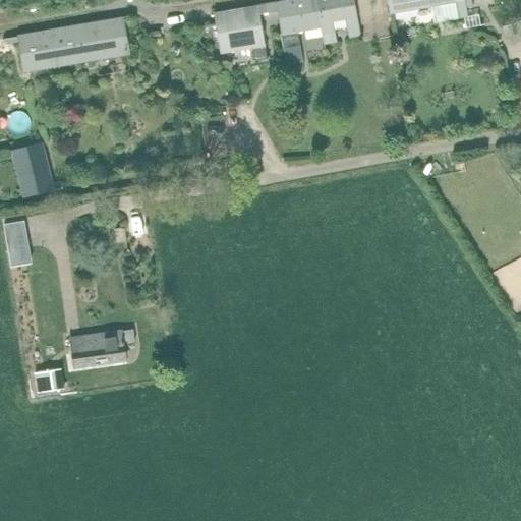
[(287,0),(279,2),(255,6),(255,7),(257,14),(259,14),(277,11),(281,35),(321,27),(322,36),(323,41),(335,39),(334,34),(333,22),(356,18),(354,9),(352,0),(287,0)]
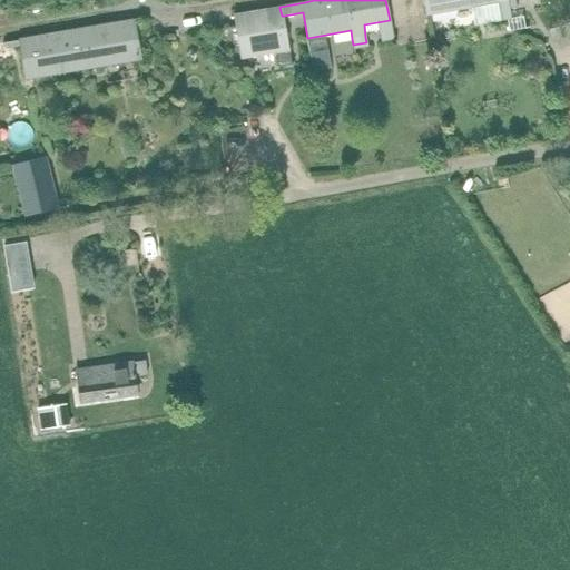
[(422,0),(424,7),(425,15),(472,7),(498,2),(500,19),(509,18),(505,0),(422,0)]
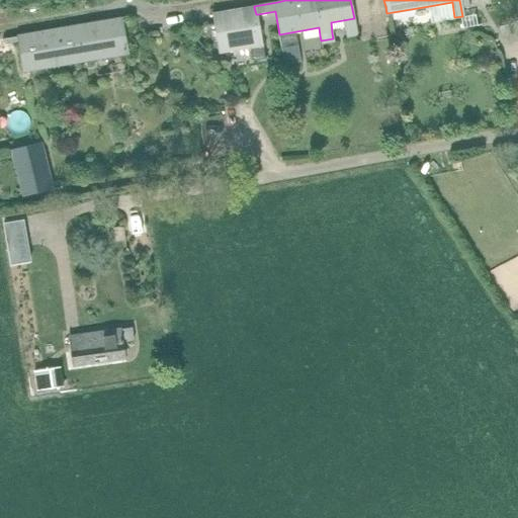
[(254,7),(212,14),(220,54),(251,48),(253,60),(265,58),(258,14),(256,14),(254,7)]
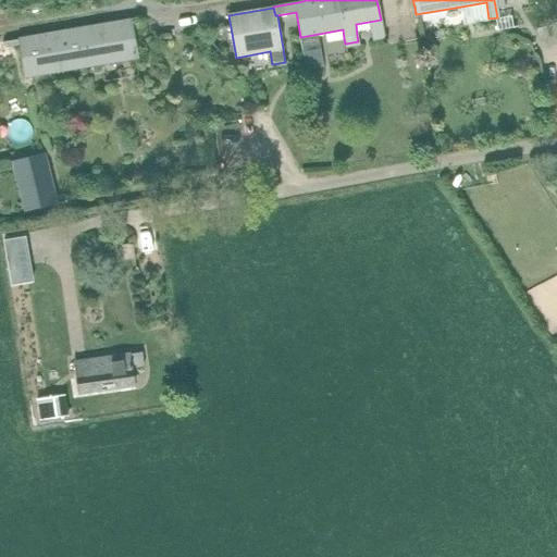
[(23,77),(137,58),(131,19),(17,38),(20,46),(17,46),(23,77)]
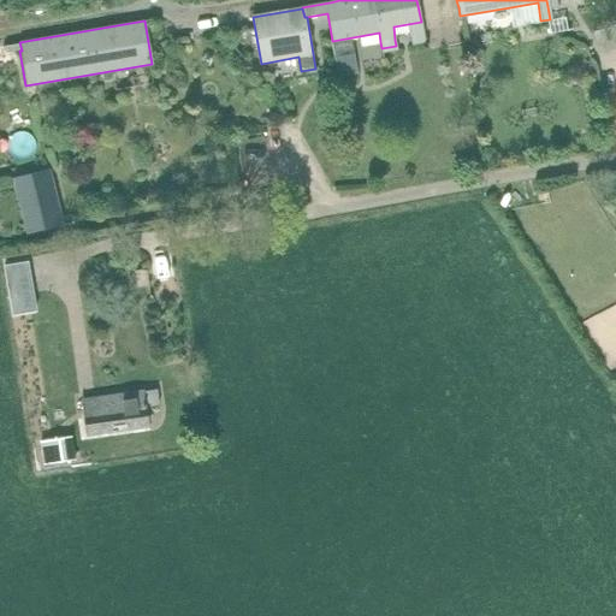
[(604,29),(593,33),(598,45),(609,42),(604,29)]
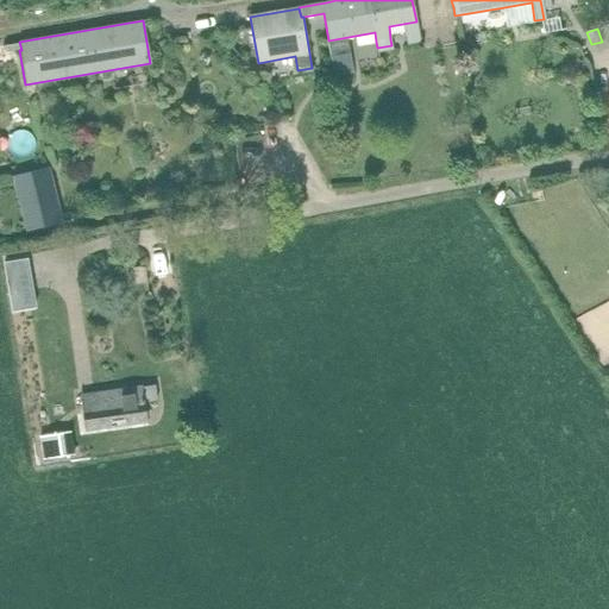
[(350,52),(331,56),(334,74),(353,70),(350,52)]
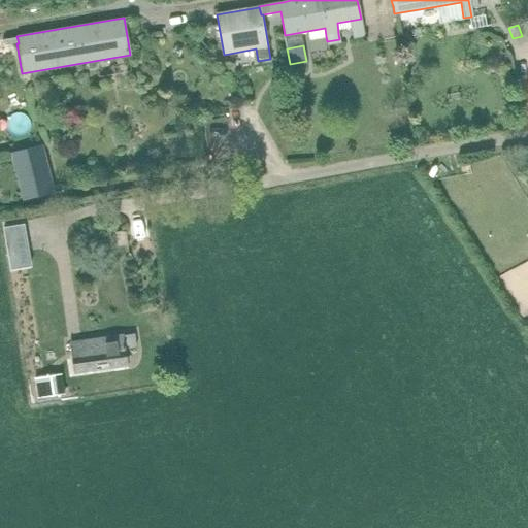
[(24,200),(38,196),(56,192),(46,159),(37,161),(34,146),(27,147),(11,152),(24,200)]
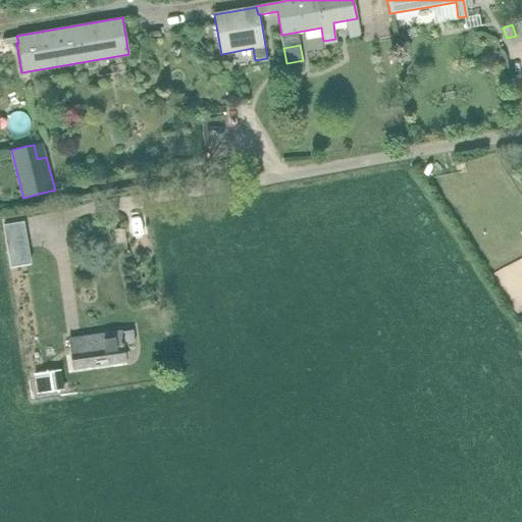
[(25,237),(6,240),(11,266),(31,263),(25,237)]
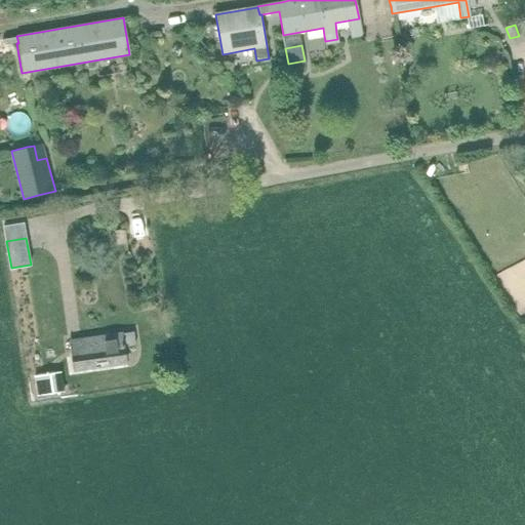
[(135,347),(133,334),(123,336),(123,333),(69,341),(74,372),(127,364),(125,349),(135,347)]
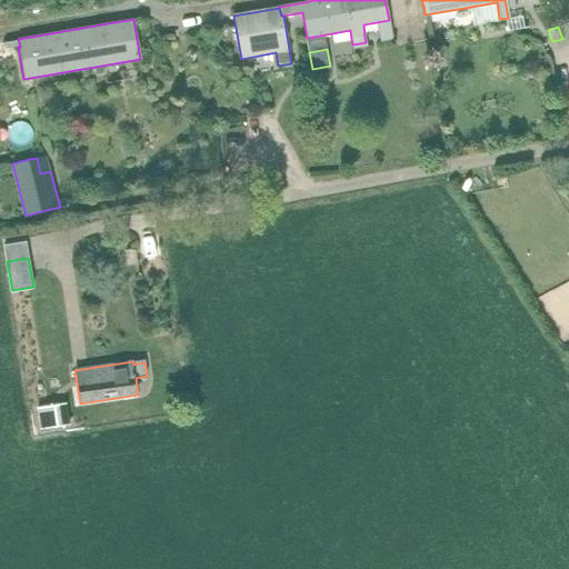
[(69,425),(66,402),(37,408),(40,429),(69,425)]
